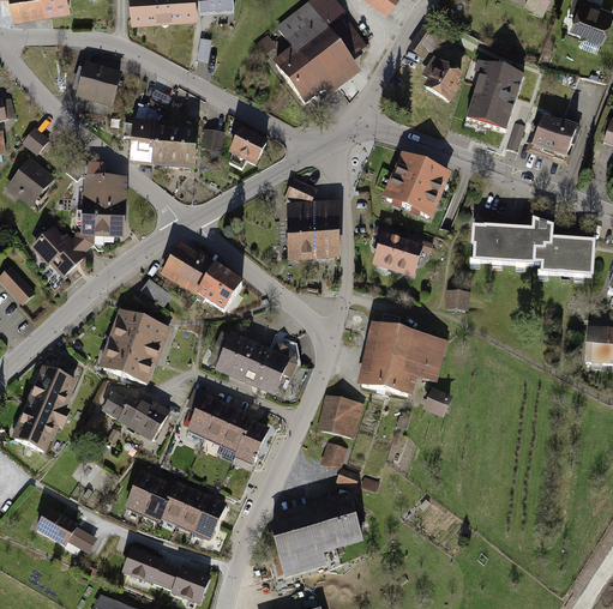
[(11,0),(13,14),(32,12),(31,0),(11,0)]
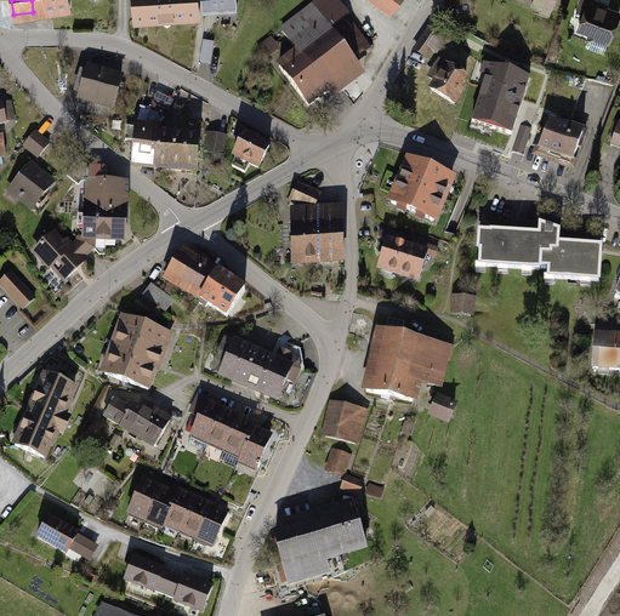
[(32,0),(33,12),(41,11),(50,9),(72,5),(70,0),(32,0)]
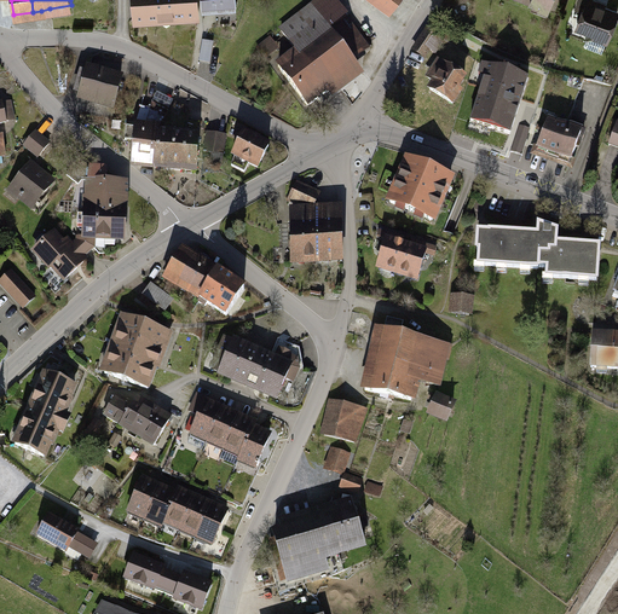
[(131,0),(133,17),(197,12),(196,0),(131,0)]
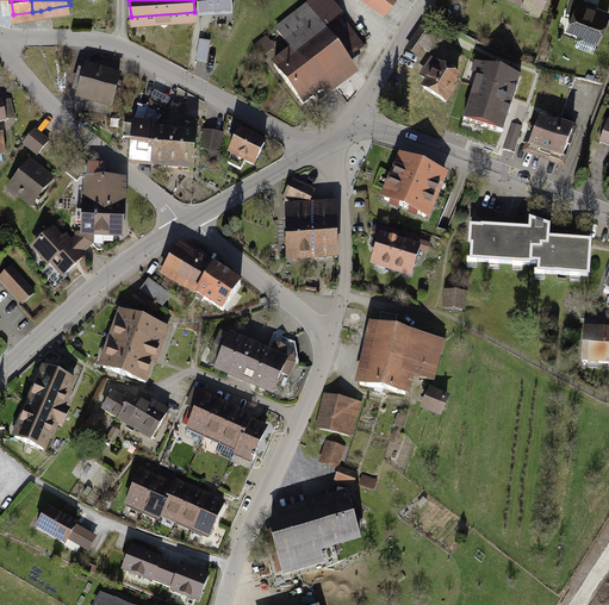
[(266,54),(305,107),(359,68),(348,55),(365,42),(333,0),(306,0),(274,24),(285,39),(277,45),(266,32),(253,43),(263,56),(266,54)]
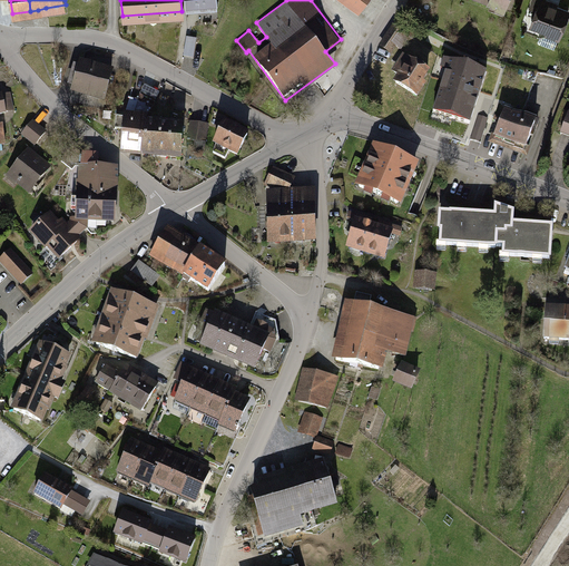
[(488,0),(491,1),(490,5),(510,11),(514,0),(488,0)]
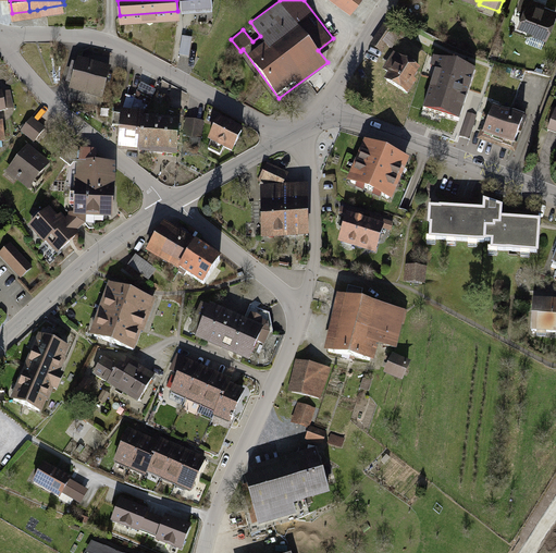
[(530,29),(545,36),(555,9),(555,5),(543,0),(519,0),(517,5),(522,8),(516,23),(531,28),(530,29)]
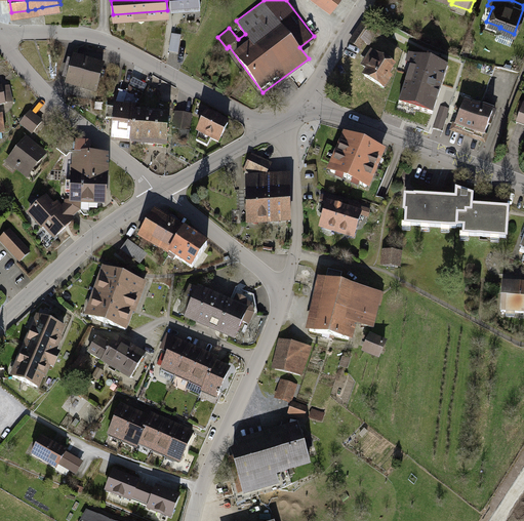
[(363,19),(350,40),(360,47),(374,27),(363,19)]
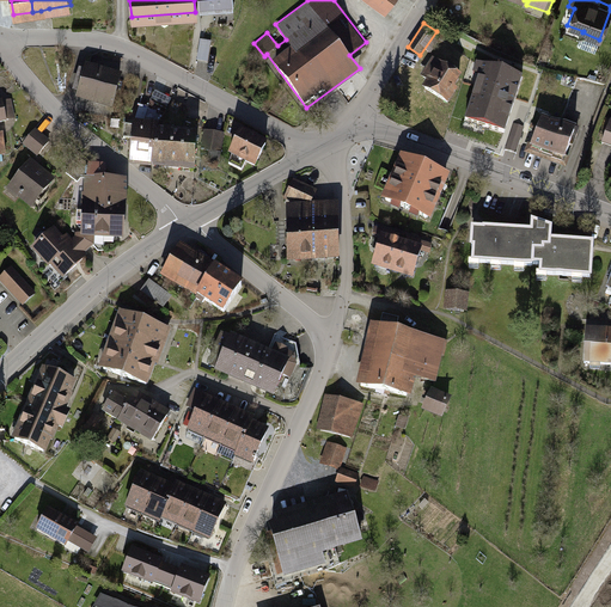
[(201,35),(197,55),(209,57),(212,36),(201,35)]
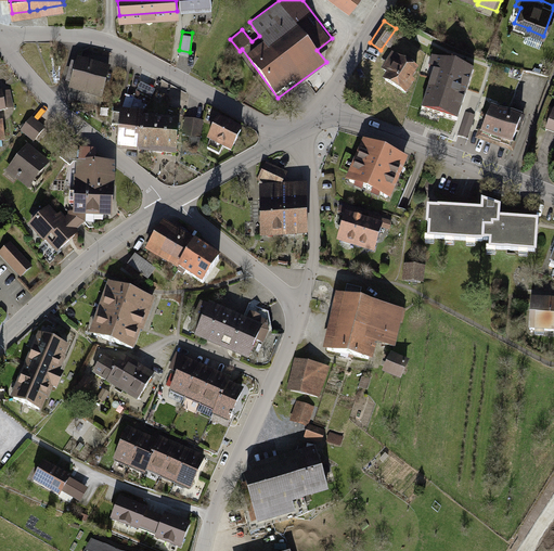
[(492,63),(429,43),(411,101),(464,119),(471,101),(479,103),(492,63)]
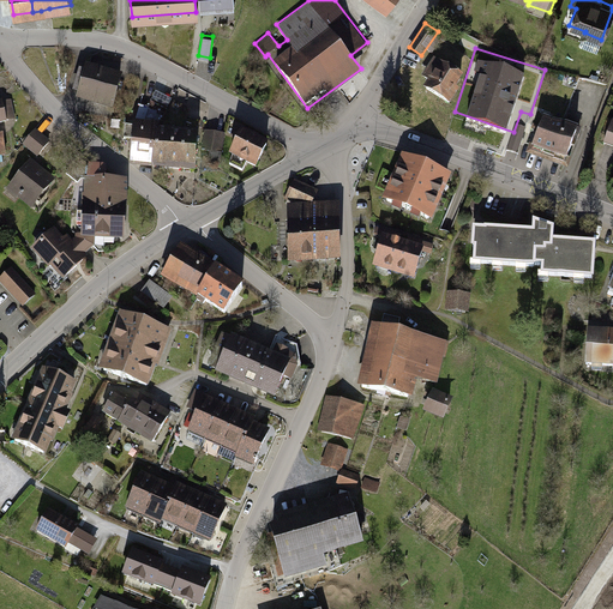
[(466,72),(434,54),(424,73),(428,77),(425,84),(450,98),(466,72)]
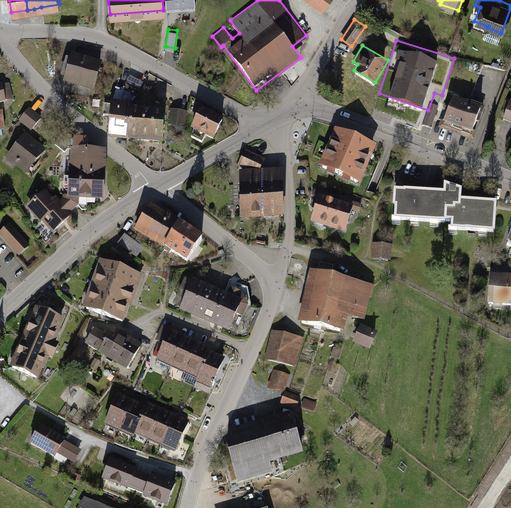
[(102,58),(72,49),(71,53),(66,52),(60,71),(65,72),(63,77),(93,86),(102,58)]
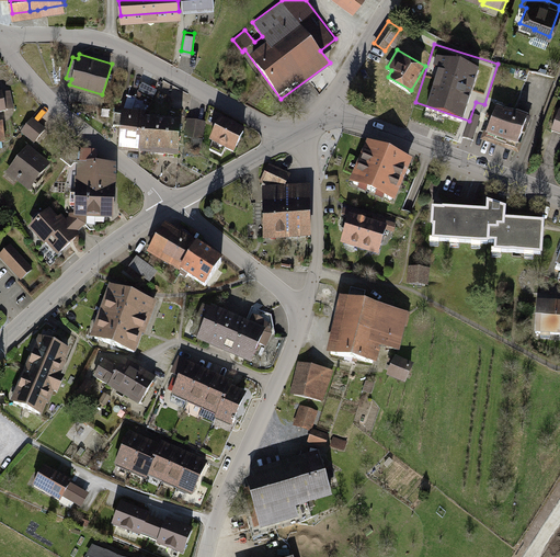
[(0,109),(6,108),(6,105),(14,103),(11,87),(1,88),(1,86),(0,86),(0,109)]
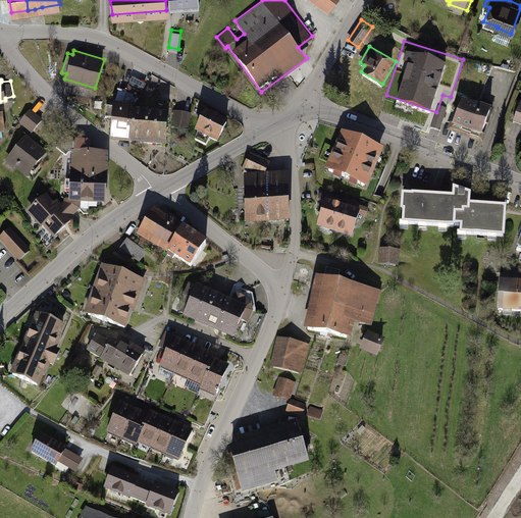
[(495,107),(464,96),(453,126),(482,138),(495,107)]
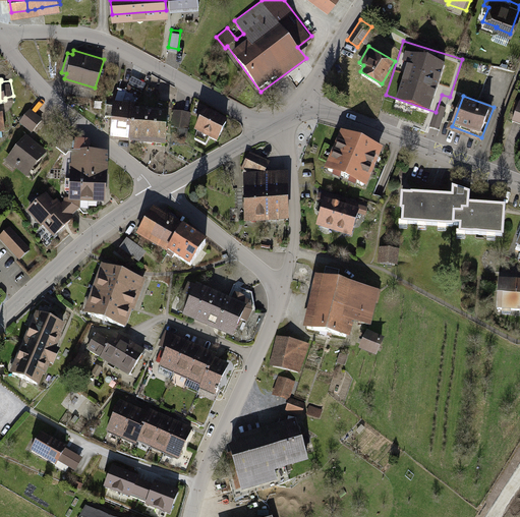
[(108,136),(129,138),(131,107),(132,100),(107,99),(107,113),(110,113),(108,136)]
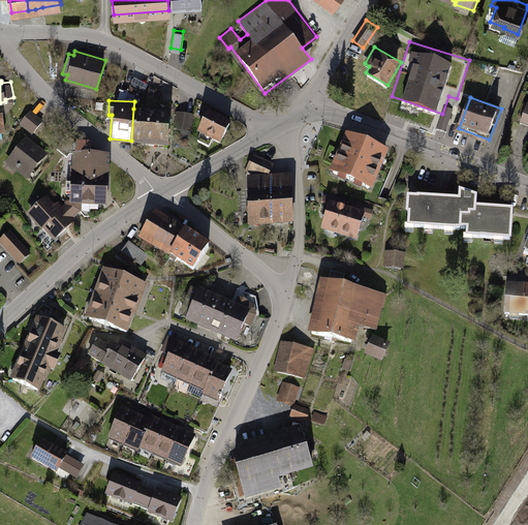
[(233,117),(209,105),(197,129),(200,130),(197,137),(209,144),(213,136),(220,141),(233,117)]
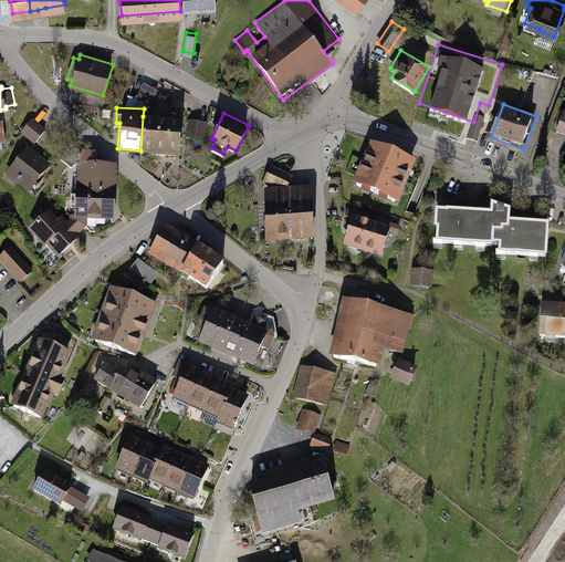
[(33,114),(20,129),(33,142),(46,126),(33,114)]
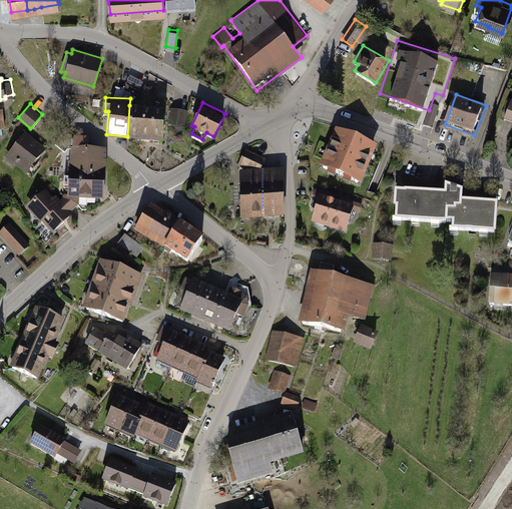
[(426,120),(435,122),(440,105),(432,103),(426,120)]
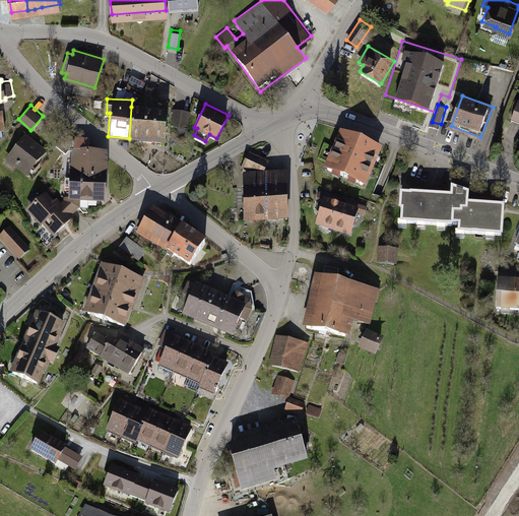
[(131,107),(129,138),(166,140),(168,109),(131,107)]
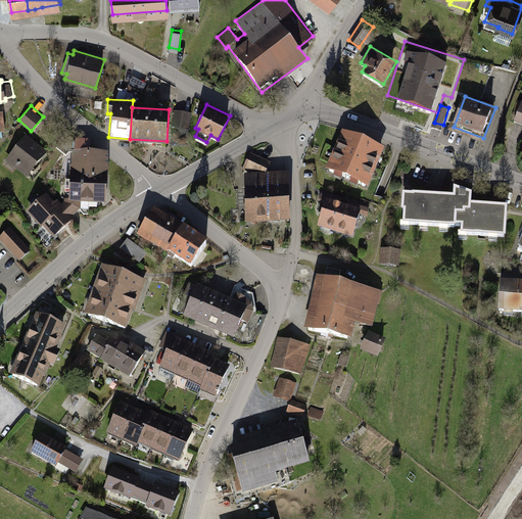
[(191,109),(174,108),(173,125),(179,126),(178,133),(189,134),(191,109)]
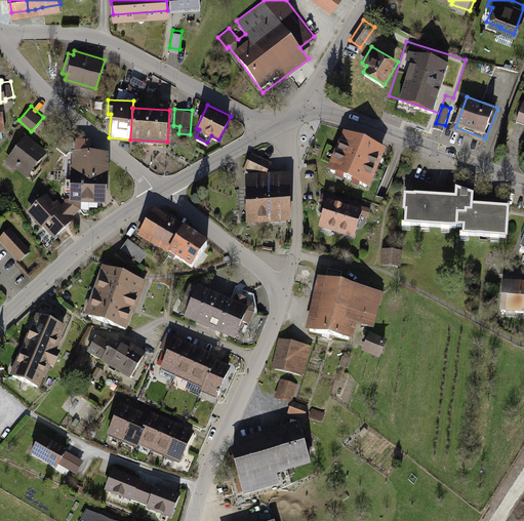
[(361,135),(343,128),(326,168),(334,171),(333,175),(343,178),(344,175),(350,177),(349,181),(358,185),(359,182),(369,186),(386,146),(361,135)]
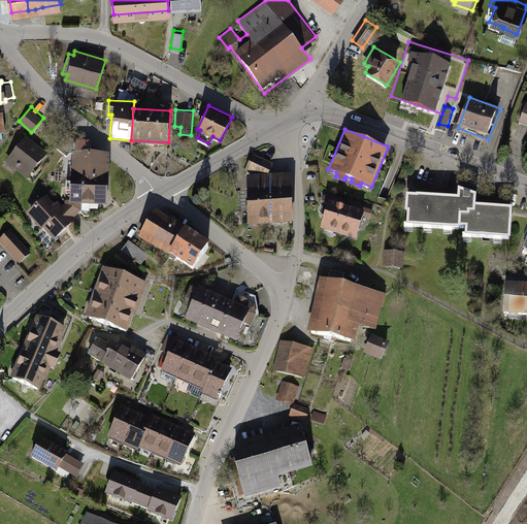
[(27,133),(4,159),(26,177),(47,152),(27,133)]
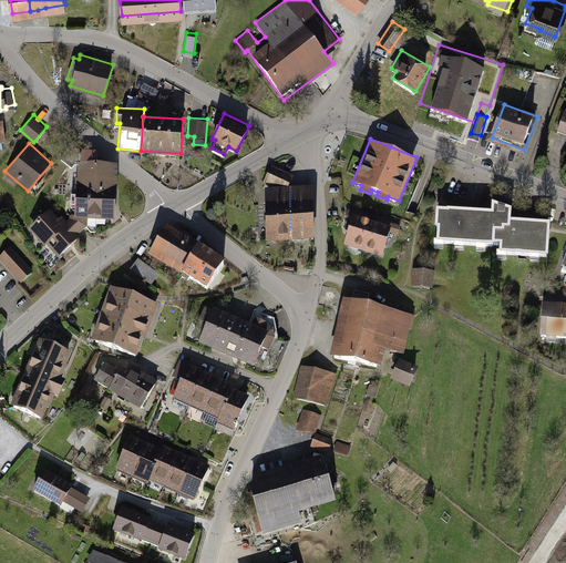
[(78,147),(75,184),(115,186),(116,164),(98,163),(99,149),(78,147)]
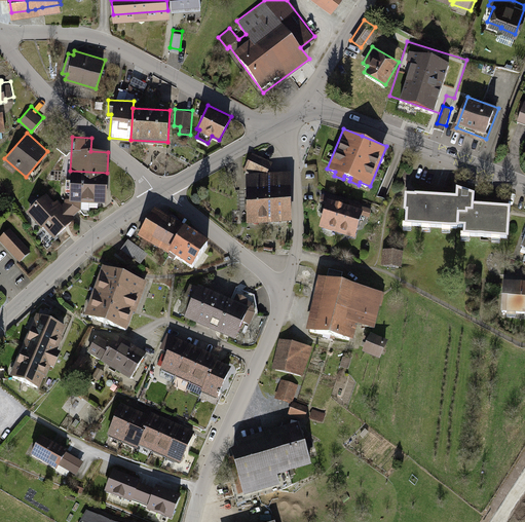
[(272,162),(252,151),(245,168),(251,172),(267,171),(272,162)]
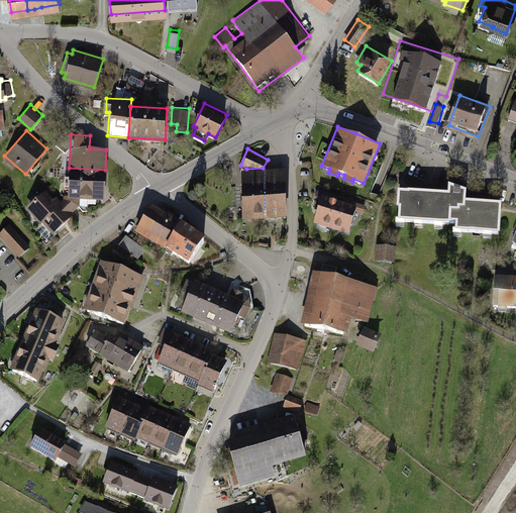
[(246,169),(237,169),(240,215),(286,215),(285,167),(263,168),(246,169)]
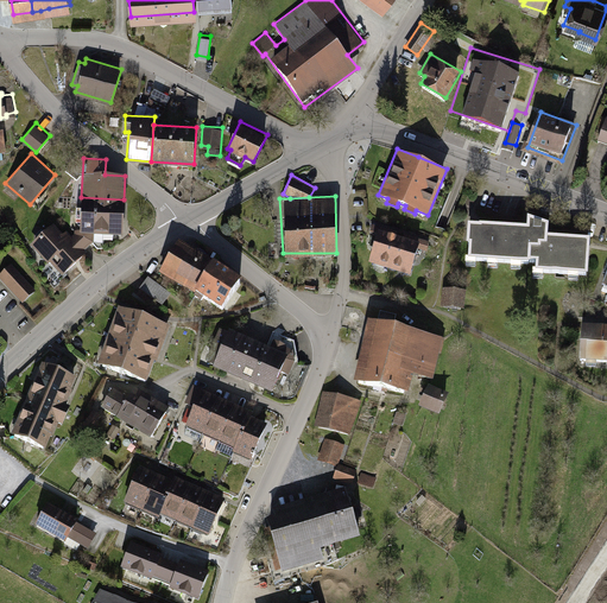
[(80,235),(75,240),(82,249),(95,240),(96,230),(122,234),(124,200),(81,197),(80,235)]
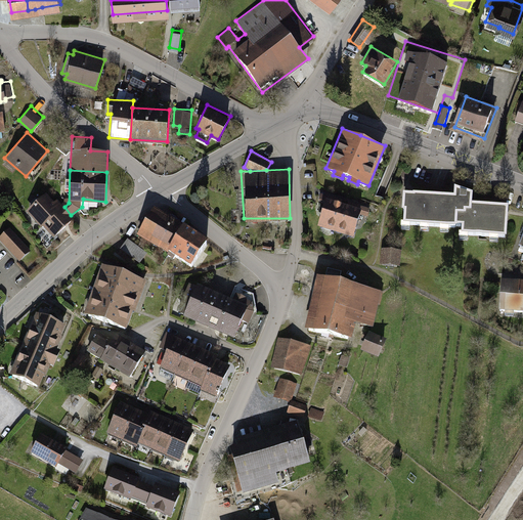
[(401,223),(401,229),(411,229),(411,223),(421,224),(420,229),(430,229),(430,224),(440,224),(440,229),(449,229),(449,224),(463,225),(463,229),(507,231),(507,210),(507,207),(470,205),(471,193),(454,186),(454,195),(413,192),(413,195),(403,193),(402,211),(404,211),(403,223),(401,223)]
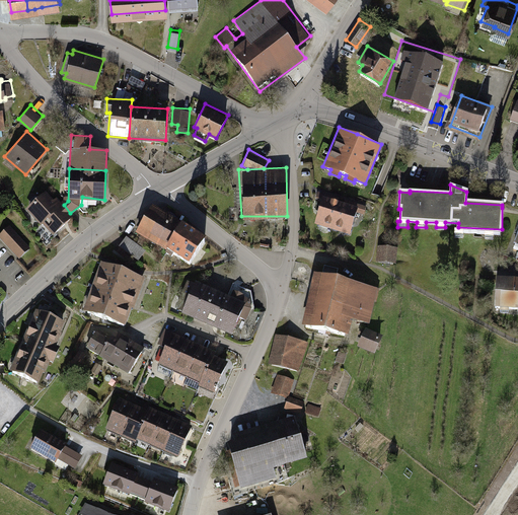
[(46,190),(25,206),(50,236),(73,217),(70,213),(64,205),(56,196),(53,198),(46,190)]
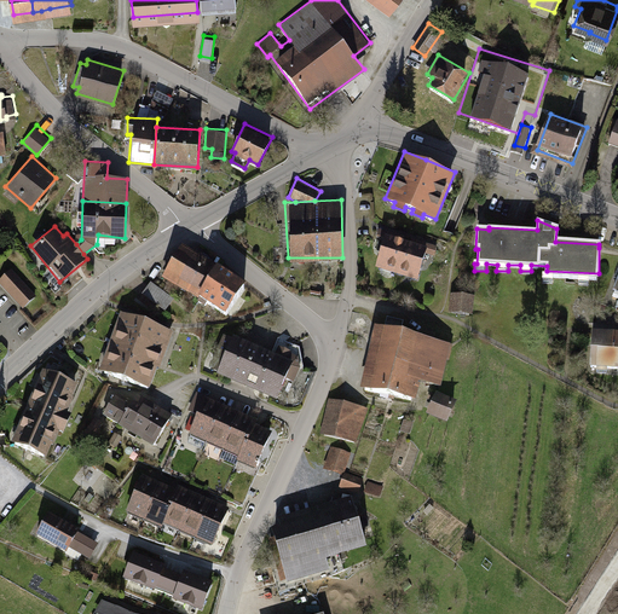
[(404,235),(380,227),(377,235),(383,236),(375,265),(417,278),(426,250),(433,253),(435,244),(411,237),(411,241),(403,238),(404,235)]
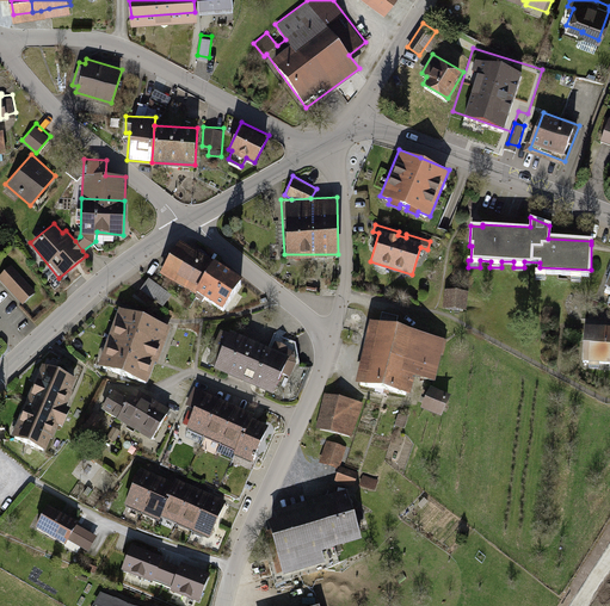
[(179,239),(159,270),(193,292),(195,290),(213,263),(214,260),(179,239)]
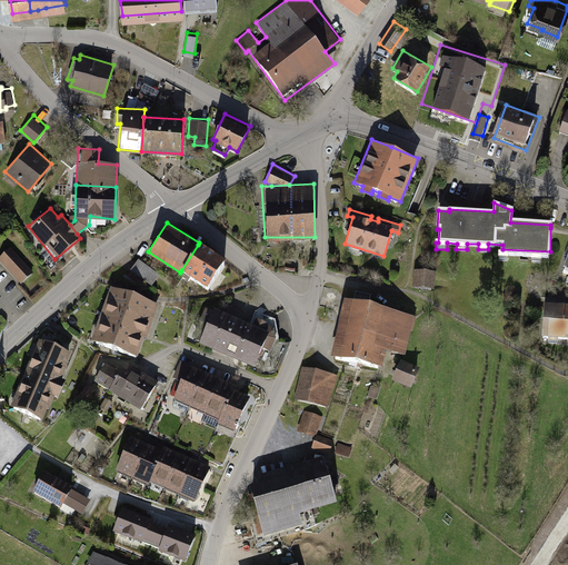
[(210,288),(226,263),(198,245),(181,270),(210,288)]
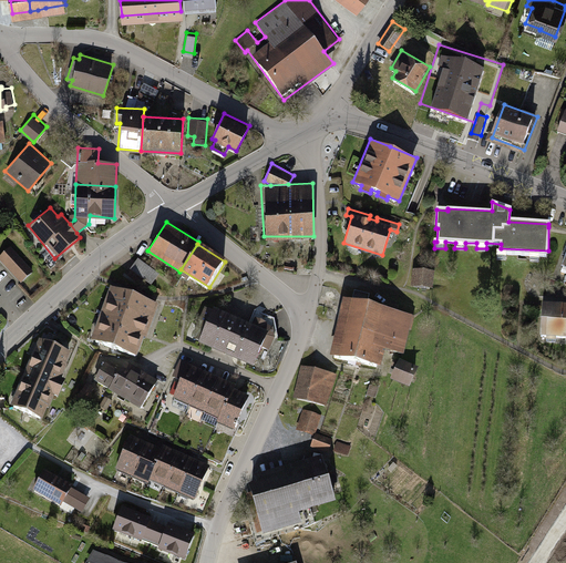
[(10,246),(0,254),(0,256),(20,279),(31,270),(10,246)]
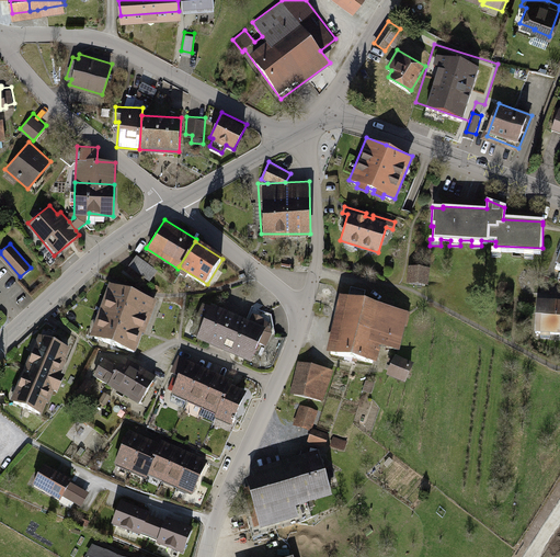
[(130,264),(126,270),(135,276),(138,271),(149,280),(158,269),(137,252),(128,263),(130,264)]
